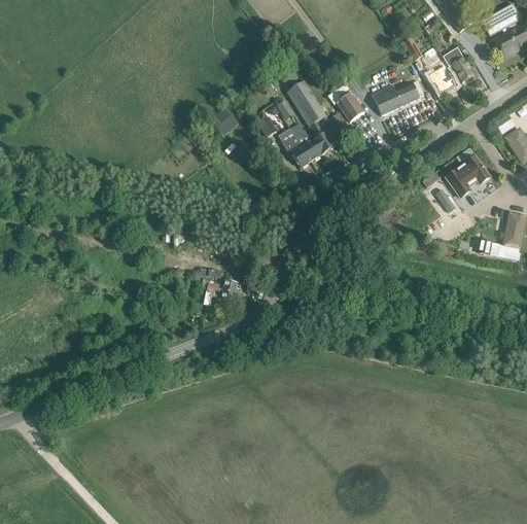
[(371,0),(378,9),(390,1),(389,0),(371,0)]
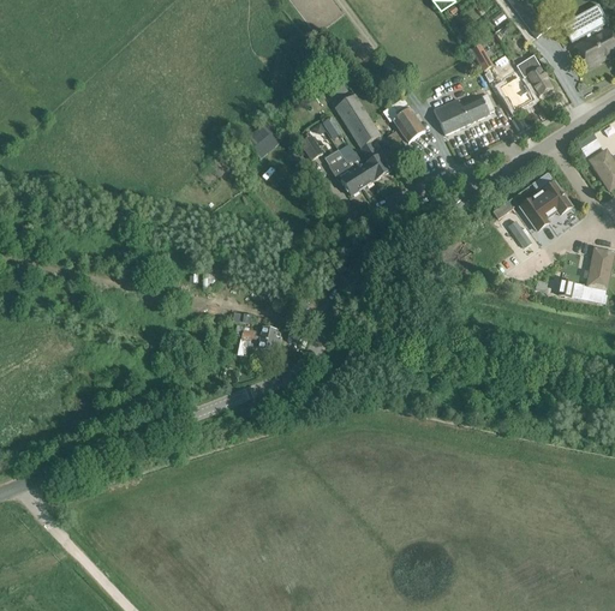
[(592,15),(563,29),(569,41),(585,34),(586,37),(574,43),(586,67),(614,52),(614,36),(609,25),(602,29),(599,25),(607,22),(605,19),(608,18),(605,13),(603,15),(597,4),(589,9),(592,15)]
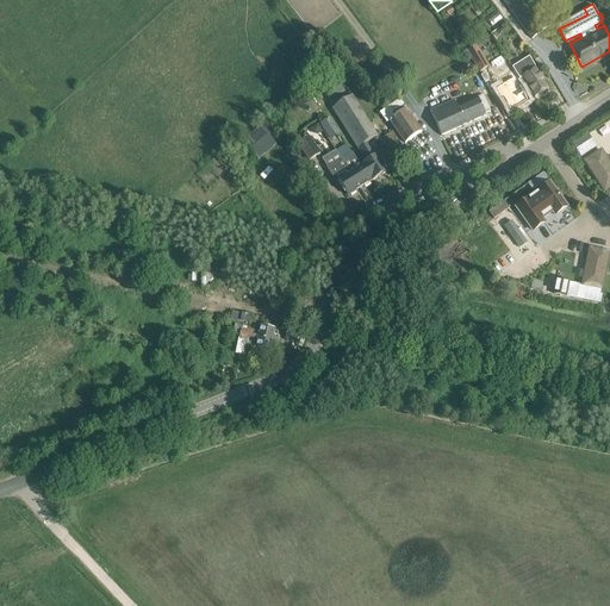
[(473,43),(466,48),(480,69),(489,64),(473,43)]
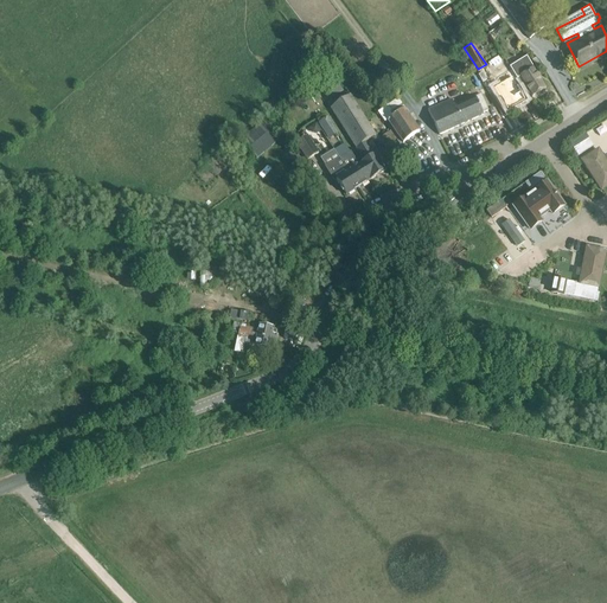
[(545,85),(528,53),(517,59),(515,57),(510,59),(518,74),(519,74),(531,94),(545,85)]
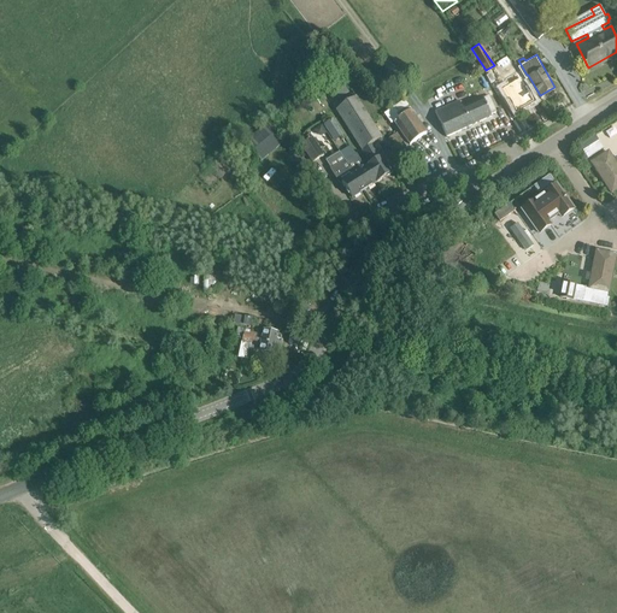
[(509,83),(501,87),(505,92),(516,110),(534,99),(522,80),(526,77),(519,68),(504,76),(509,83)]
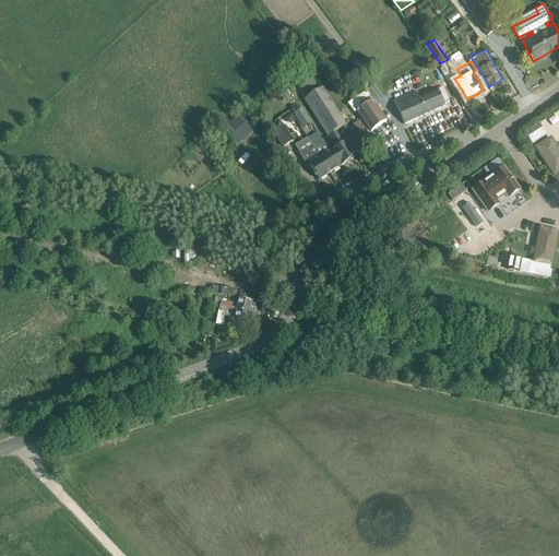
[(316,82),(306,67),(298,72),(308,87),(316,82)]
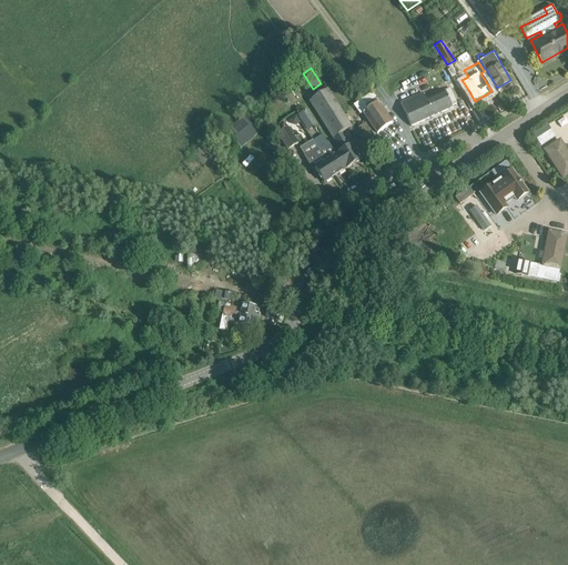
[(345,167),(362,157),(353,141),(350,142),(343,130),(352,124),(328,87),(310,99),(341,148),(335,151),(345,167)]
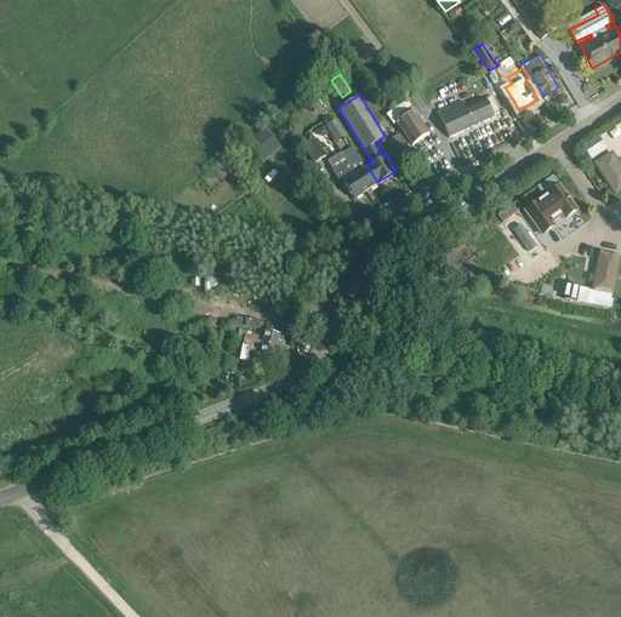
[(462,100),(461,100),(448,106),(438,110),(449,135),(494,114),(494,113),(499,110),(491,95),(465,107),(462,100)]
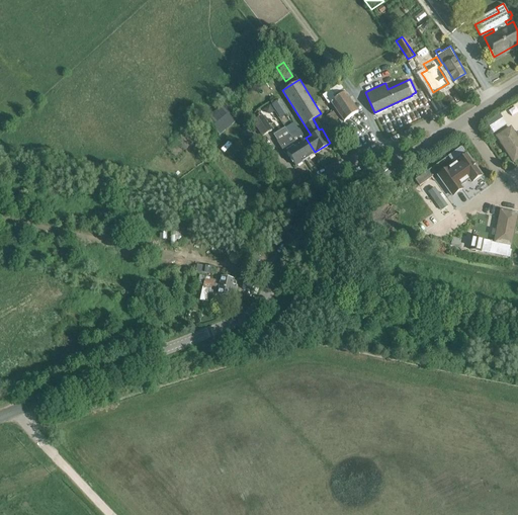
[(331,87),(323,93),(329,101),(331,100),(337,96),(331,87)]
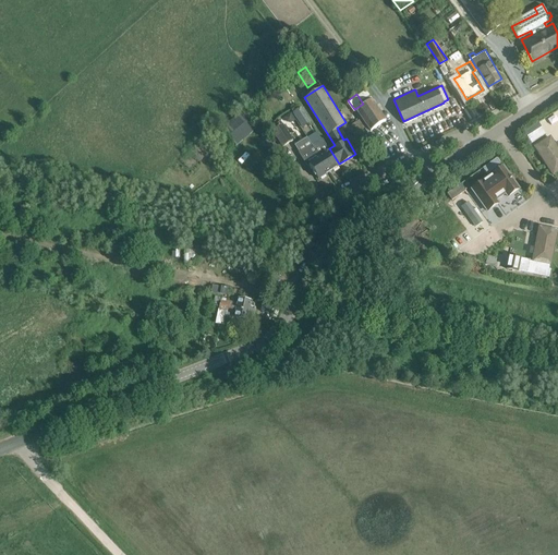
[(372,97),(363,104),(356,108),(371,129),(386,118),(372,97)]
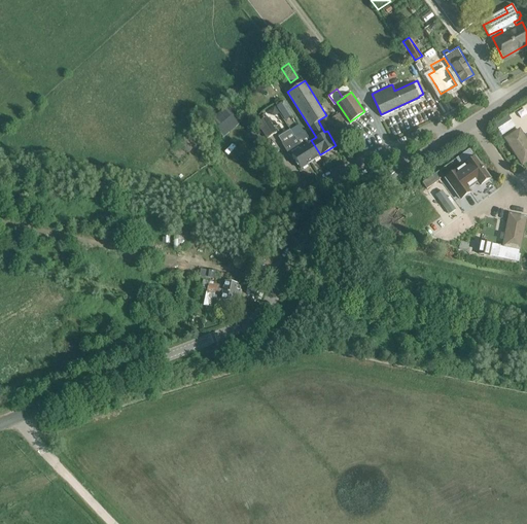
[(291,111),(284,99),(276,104),(284,116),(291,111)]
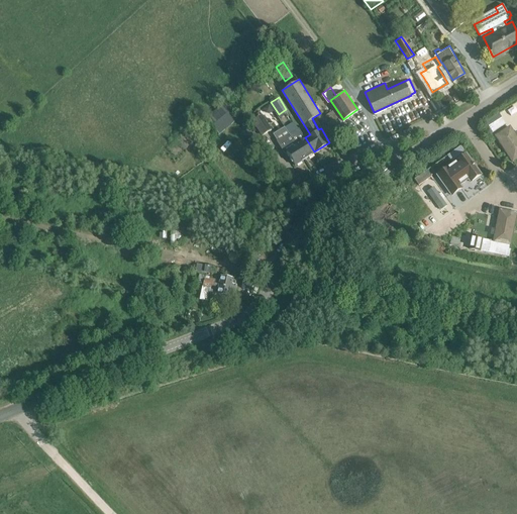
[(224,101),(205,117),(219,133),(238,117),(224,101)]
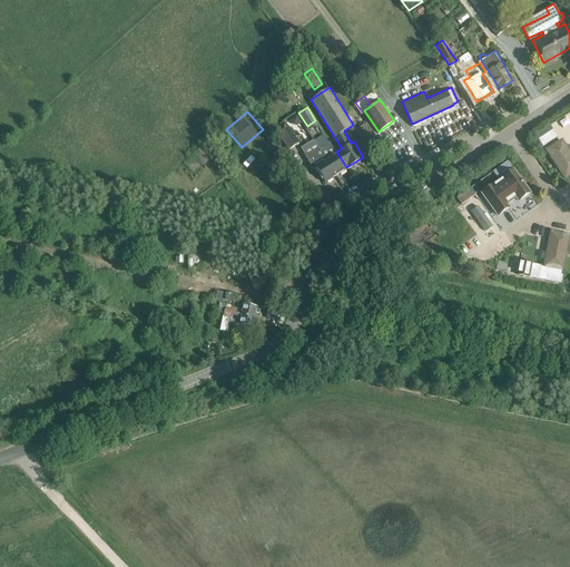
[(278,130),(277,132),(288,148),(300,140),(286,120),(278,130)]
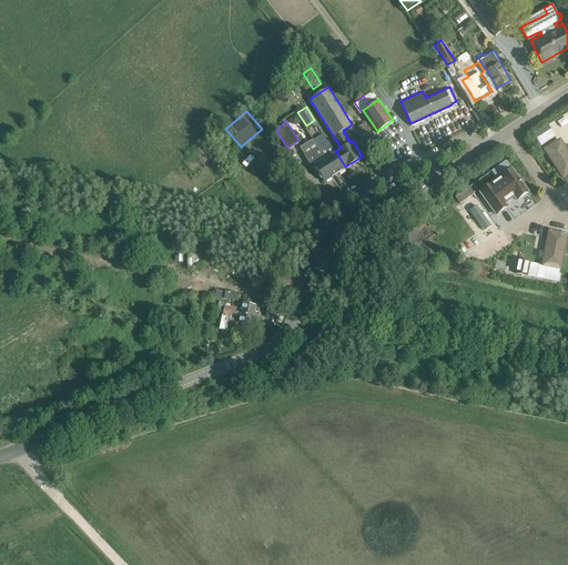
[(365,121),(358,125),(363,132),(371,128),(365,121)]
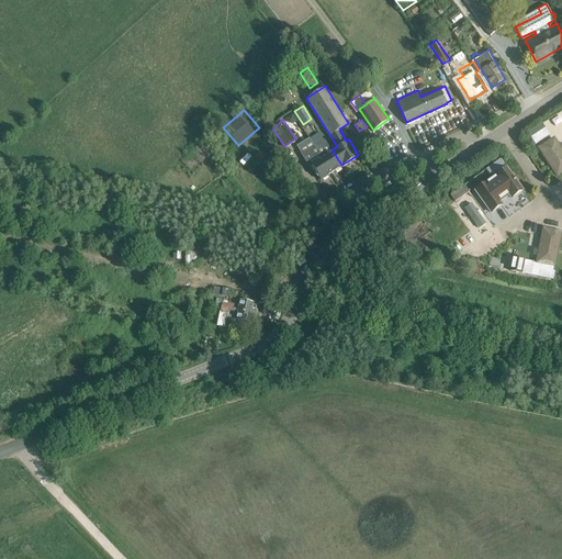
[(530,135),(535,141),(536,142),(550,133),(546,125),(530,135)]
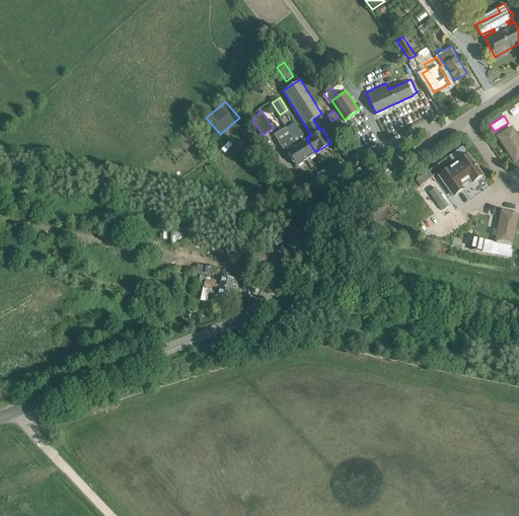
[(515,132),(511,126),(498,135),(500,137),(514,160),(518,156),(518,137),(518,136),(518,135),(518,130),(515,132)]
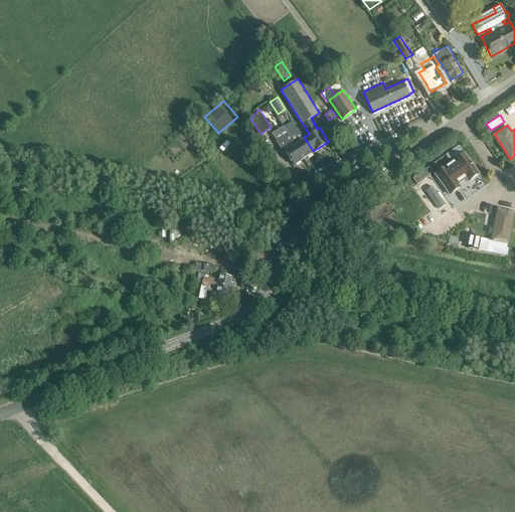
[(304,157),(313,151),(304,137),(297,127),(288,132),(304,157)]
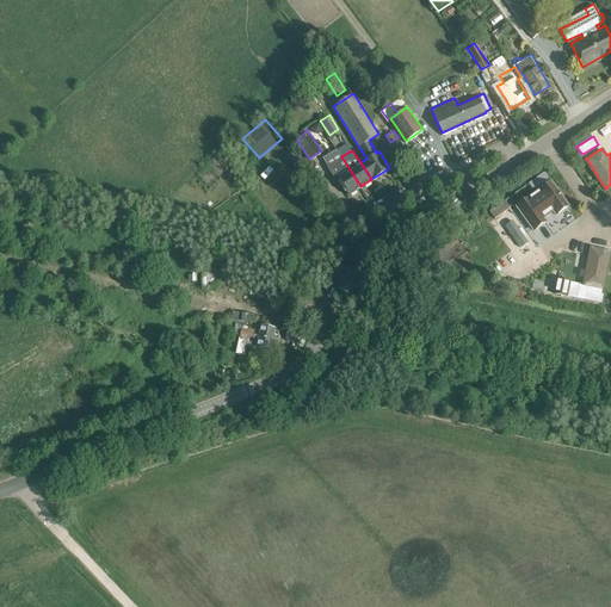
[(341,156),(328,165),(337,178),(338,177),(349,193),(360,186),(341,156)]
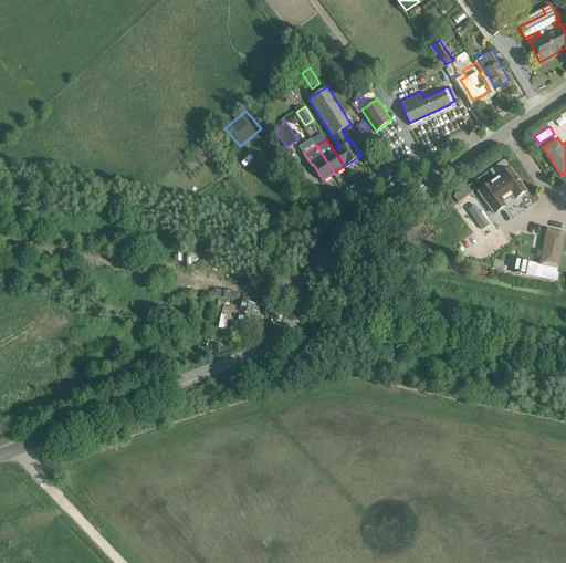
[(503,158),(490,168),(494,175),(509,165),(503,158)]
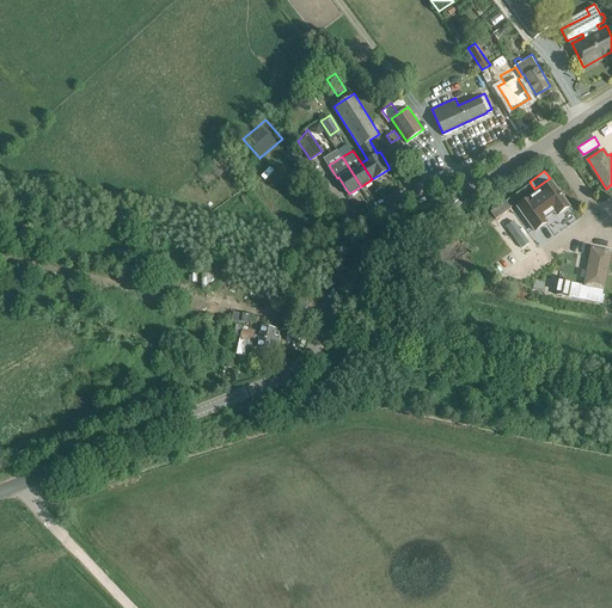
[(552,180),(518,206),(534,228),(546,220),(543,216),(554,209),(557,213),(569,204),(552,180)]
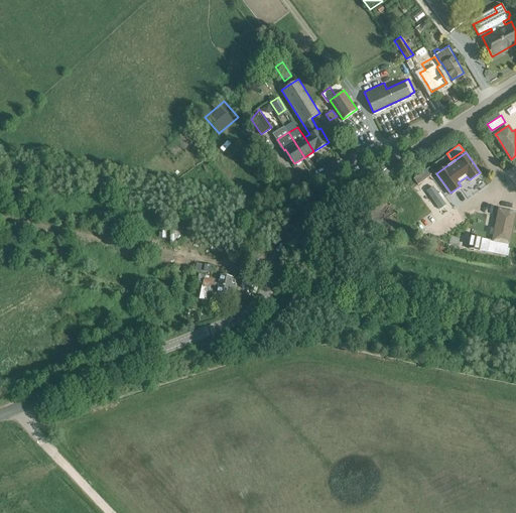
[(413,176),(417,182),(430,173),(426,167),(413,176)]
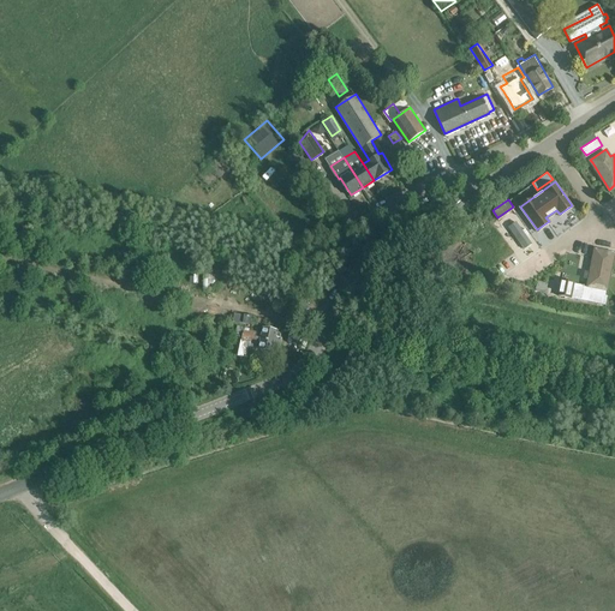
[(507,223),(517,238),(521,234),(512,221),(507,223)]
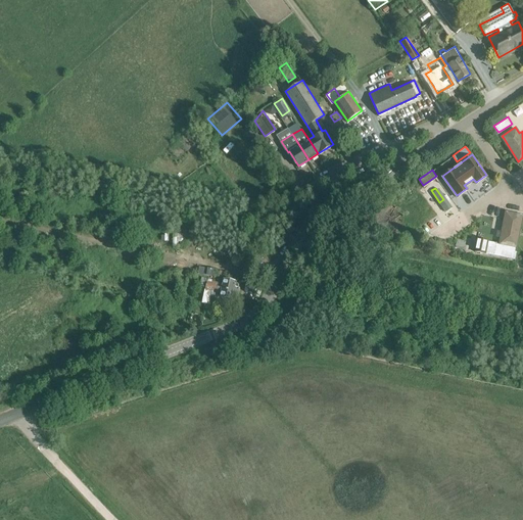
[(477,237),(474,249),(485,252),(498,254),(515,257),(516,250),(515,249),(515,245),(516,245),(522,214),(506,210),(502,231),(497,230),(496,234),(501,235),(500,242),(487,240),(487,239),(477,237)]
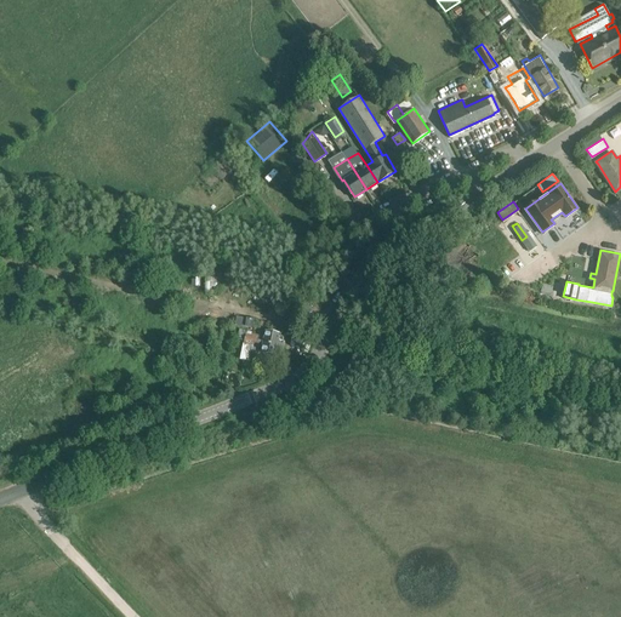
[(237,318),(235,324),(240,325),(252,327),(254,321),(237,318)]
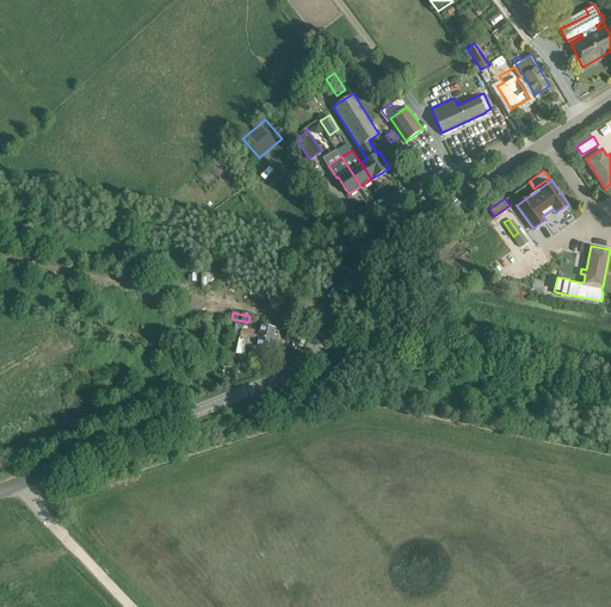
[(261,324),(260,330),(241,327),(239,340),(250,344),(251,338),(258,339),(257,345),(271,347),(272,342),(277,344),(279,334),(273,333),(275,328),(261,324)]
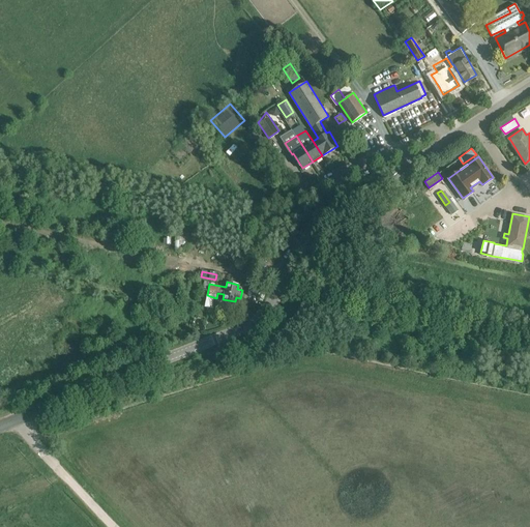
[(248,287),(247,293),(257,296),(259,289),(248,287)]
